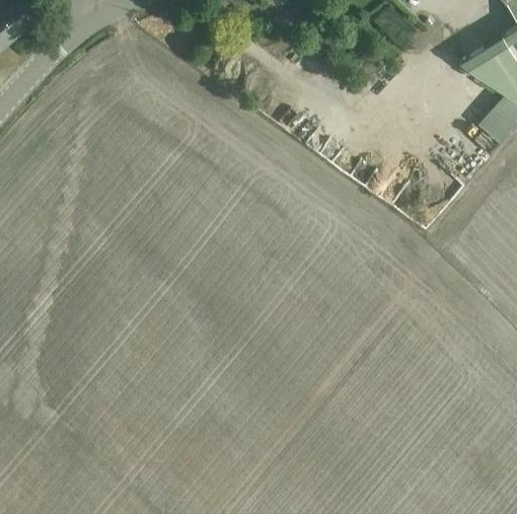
[(0,53),(47,16),(33,0),(6,0),(0,5),(0,53)]
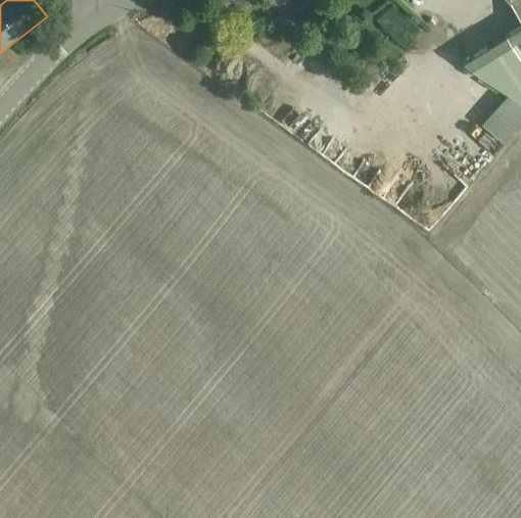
[(520,0),(506,0),(520,24),(520,30),(465,66),(520,106),(520,0)]
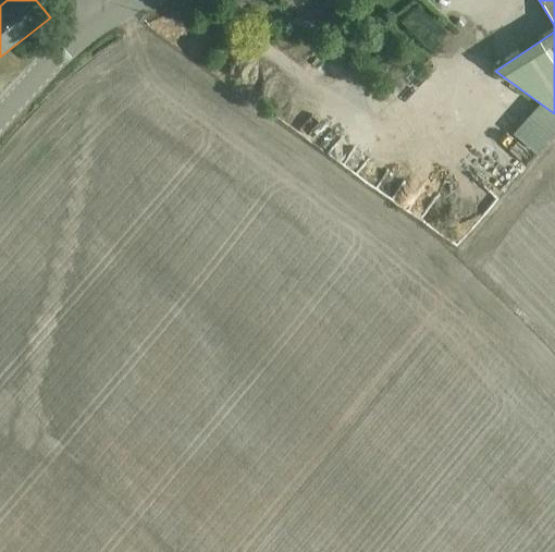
[(377,137),(355,158),(364,167),(384,146),(377,137)]
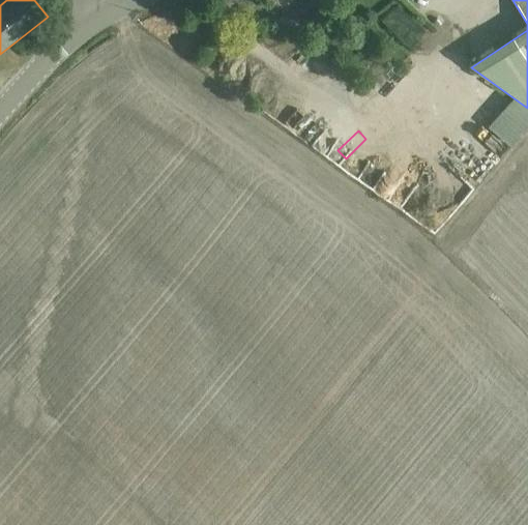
[(389,169),(399,161),(408,170),(420,157),(400,138),(379,159),(389,169)]
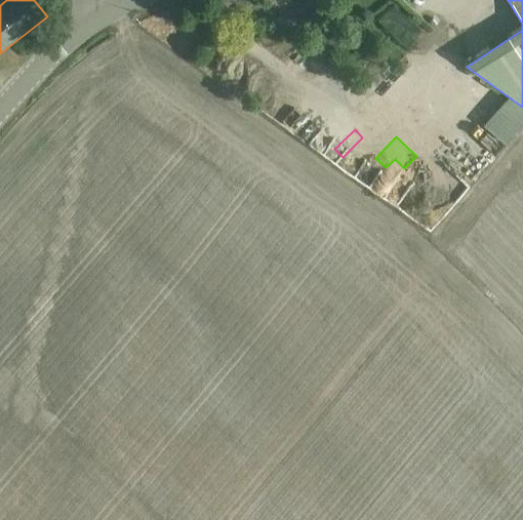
[(410,198),(427,211),(429,207),(446,222),(463,201),(423,169),(413,182),(419,187),(410,198)]
